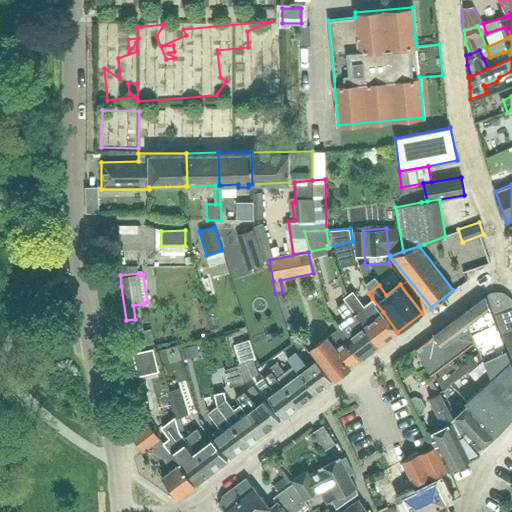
[(383,312),(372,298),(362,306),(351,291),(342,298),(344,301),(379,346),(397,332),(383,312)]
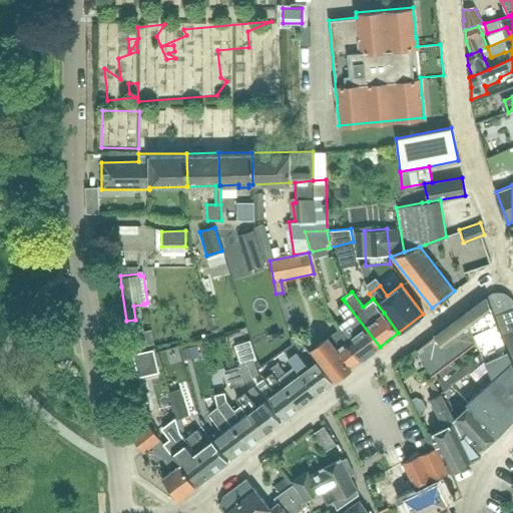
[(489,295),(487,297),(488,301),(493,315),(504,311),(512,307),(512,302),(512,301),(511,300),(510,298),(509,297),(508,296),(507,296),(506,295),(505,294),(503,294),(502,293),(500,293),(499,293),(497,292),(496,293),(495,293),(493,293),(492,293),(490,294),(489,295)]
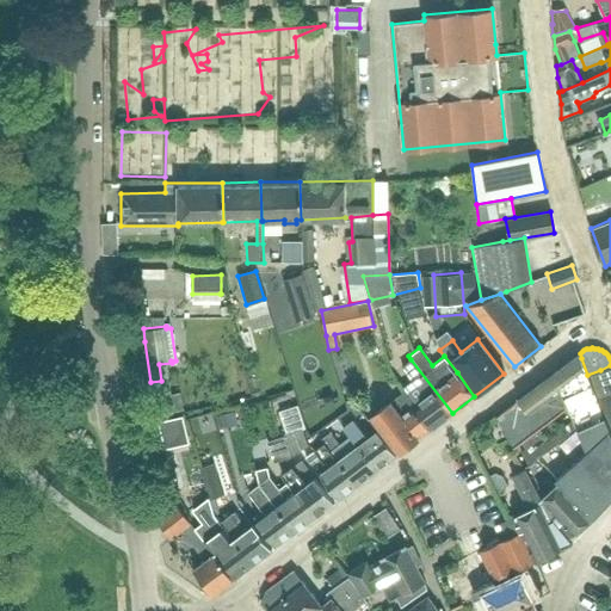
[(610,434),(609,430),(604,415),(597,399),(587,375),(581,358),(580,353),(551,374),(568,406),(574,417),(580,430),(579,431),(584,439),(591,452),(588,454),(573,464),(557,477),(593,517),(610,498),(610,434)]
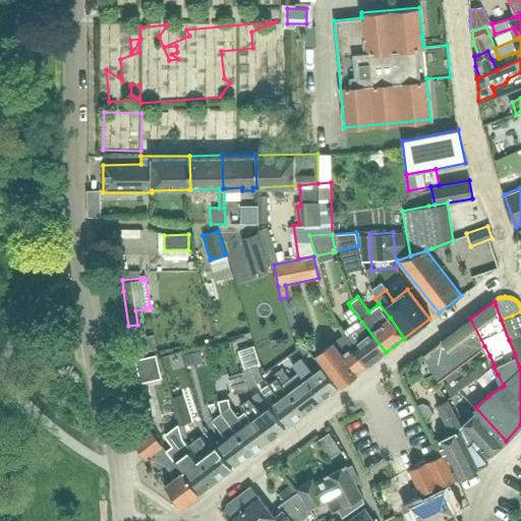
[(366,366),(386,352),(350,306),(343,312),(351,324),(341,331),(344,335),(352,346),(351,347),(366,366)]
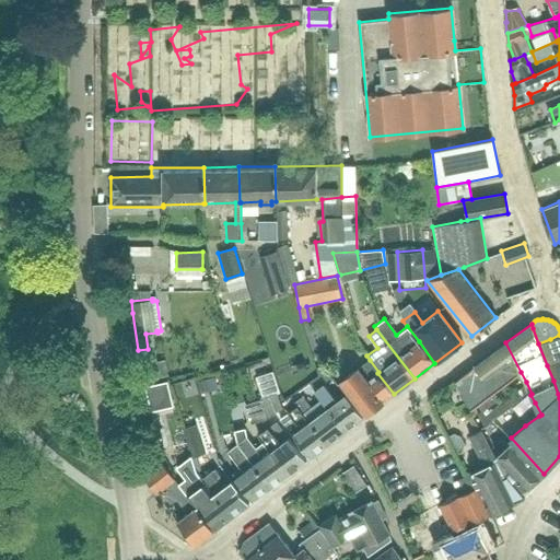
[(547,365),(559,361),(559,335),(550,339),(538,343),(547,365)]
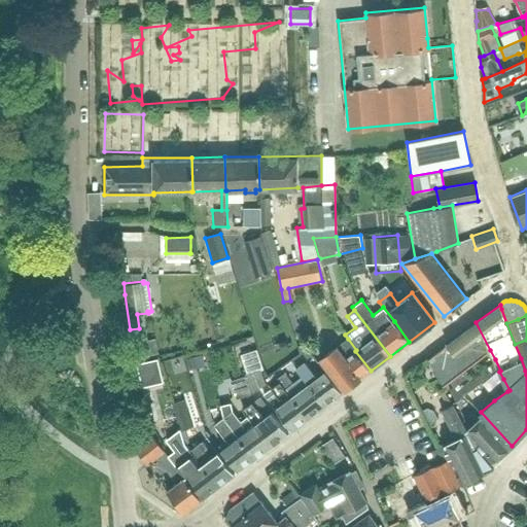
[(452,387),(468,375),(464,370),(490,350),(476,322),(428,358),(443,386),(448,382),(452,387)]
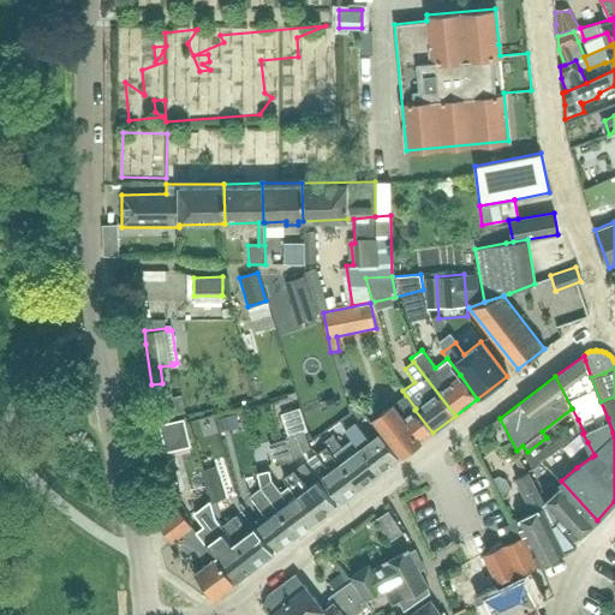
[(433,433),(415,410),(416,408),(406,395),(374,421),(401,457),(433,433)]
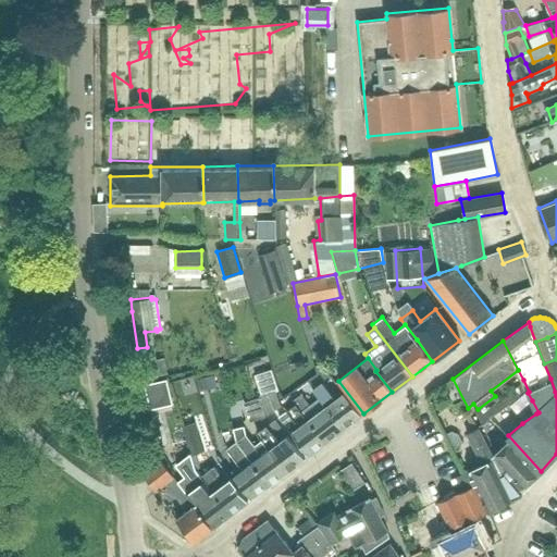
[(551,379),(556,376),(556,359),(544,363),(551,379)]
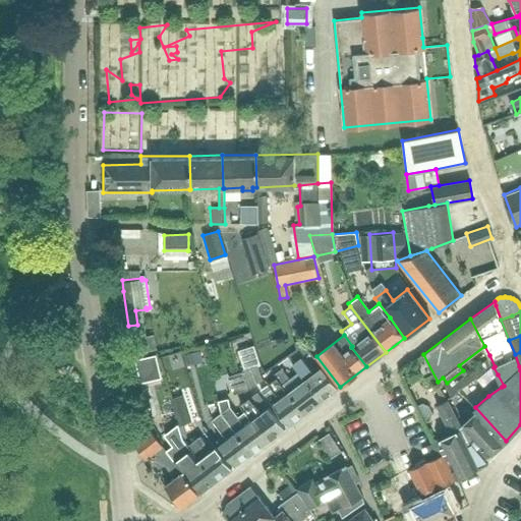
[(300,357),(301,356),(309,350),(300,339),(294,343),(296,350),(287,356),(291,361),(290,362),(297,371),(320,402),(336,390),(321,367),(312,373),(300,357)]
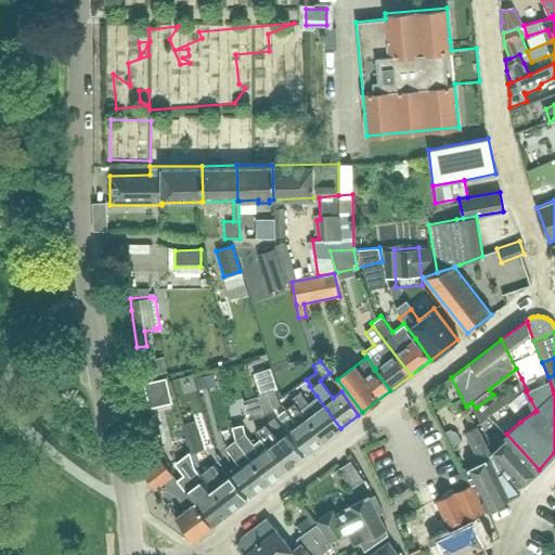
[(254,374),(260,394),(274,389),(275,389),(278,389),(271,368),(254,374)]
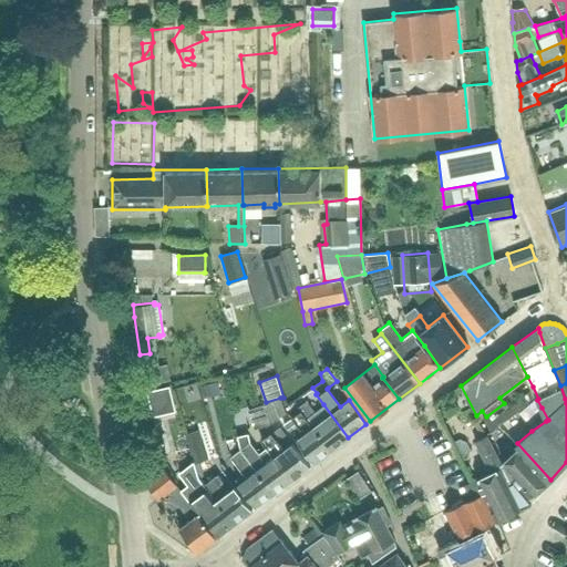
[(152,410),(153,414),(176,409),(171,385),(168,385),(147,391),(152,410)]
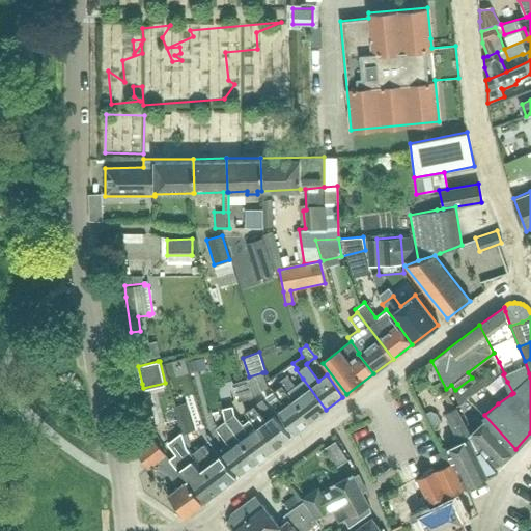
[(262,372),(249,376),(246,378),(252,395),(269,387),(267,383),(263,372),(262,372)]
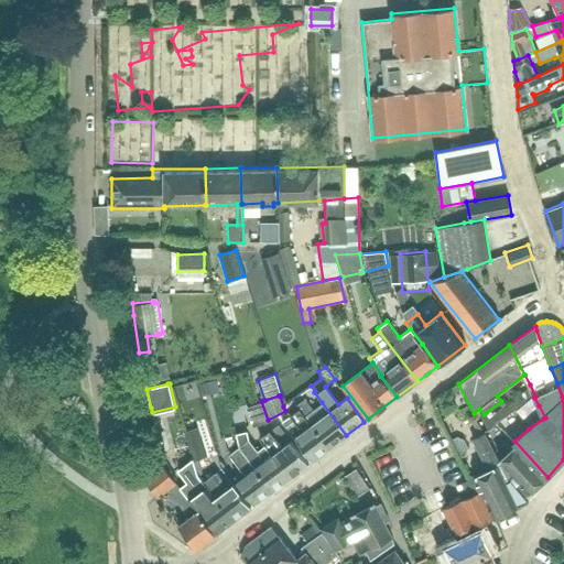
[(304,415),(328,448),(346,435),(322,402),(311,410),(304,400),(296,405),(299,408),(304,415)]
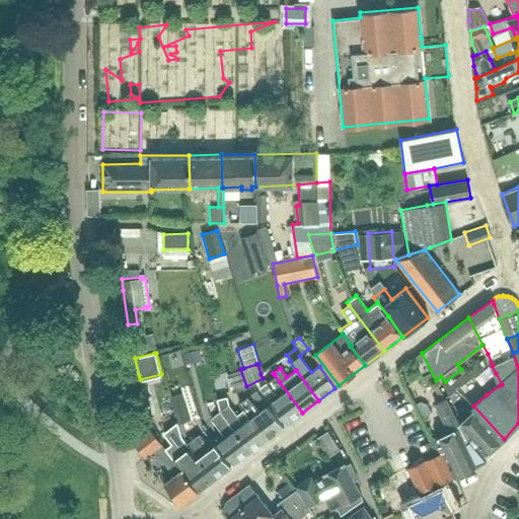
[(268,380),(273,388),(280,396),(270,403),(286,425),(302,413),(280,382),(275,375),(268,380)]
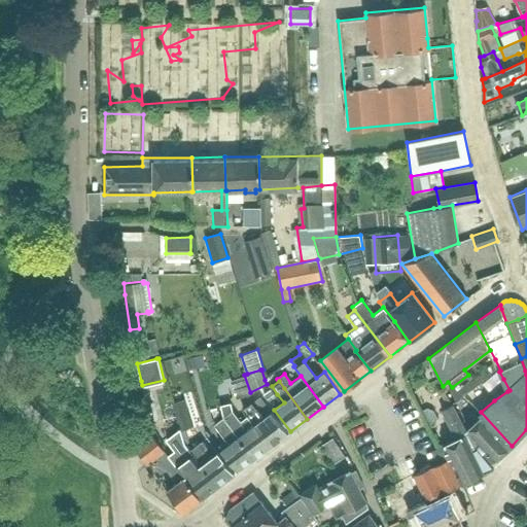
[(473,449),(476,447),(473,445),(469,440),(466,432),(465,430),(444,390),(440,393),(447,408),(443,410),(457,437),(442,445),(461,485),(493,469),(478,450),(476,451),(473,449)]
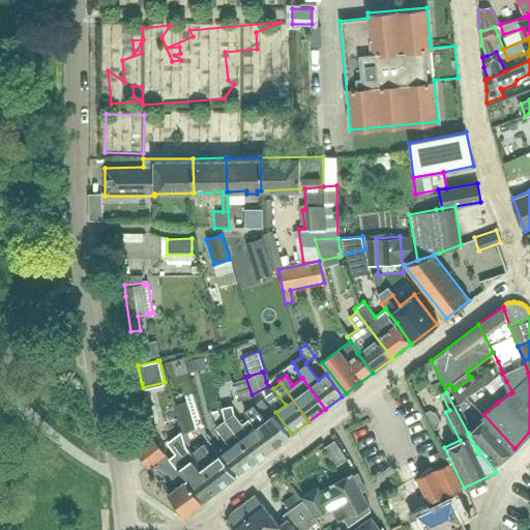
[(169,410),(179,436),(196,430),(186,403),(169,410)]
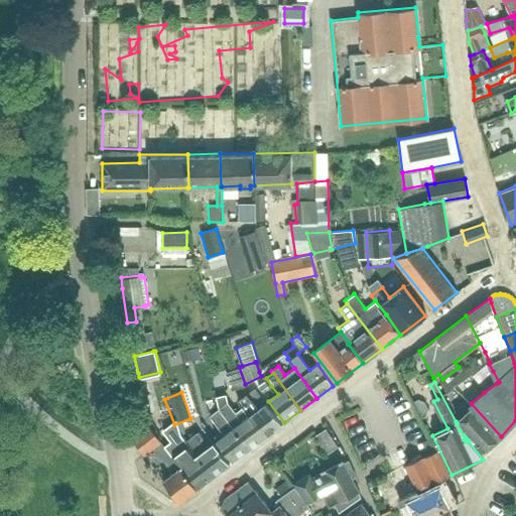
[(248,449),(264,437),(248,416),(249,416),(241,406),(235,411),(228,402),(225,393),(215,395),(219,410),(220,411),(226,419),(248,449)]
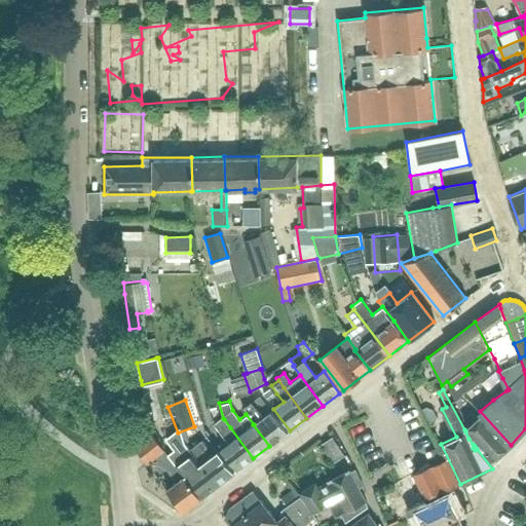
[(253,424),(269,446),(288,433),(271,411),(263,417),(252,402),(242,409),(246,414),(254,424),(253,424)]
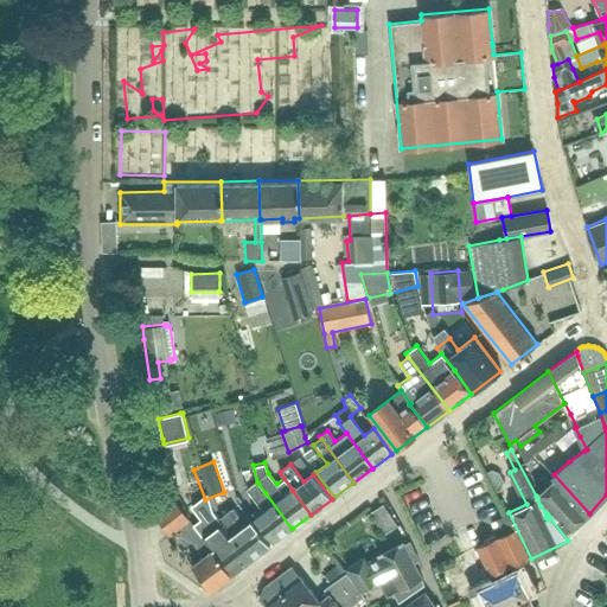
[(545,512),(548,515),(553,512),(568,529),(589,515),(589,513),(554,474),(553,475),(554,479),(536,496),(537,498),(541,506),(545,512)]
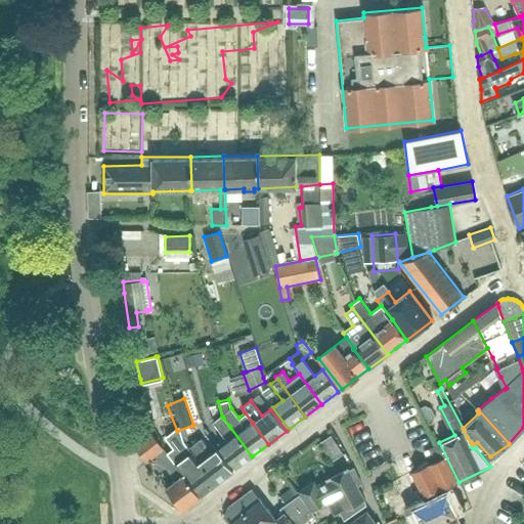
[(235,469),(252,456),(229,426),(223,418),(222,417),(214,423),(225,437),(217,443),(235,469)]
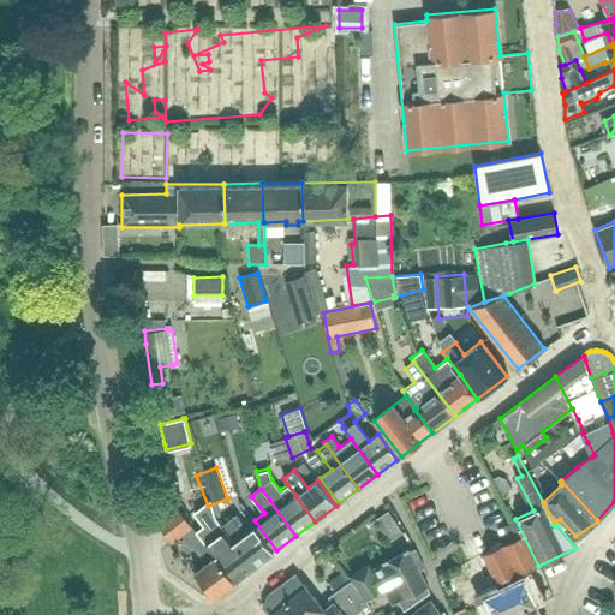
[(198,537),(195,532),(191,527),(193,526),(178,506),(157,523),(173,543),(178,538),(187,551),(192,549),(196,550),(206,563),(195,572),(214,598),(234,583),(198,537)]
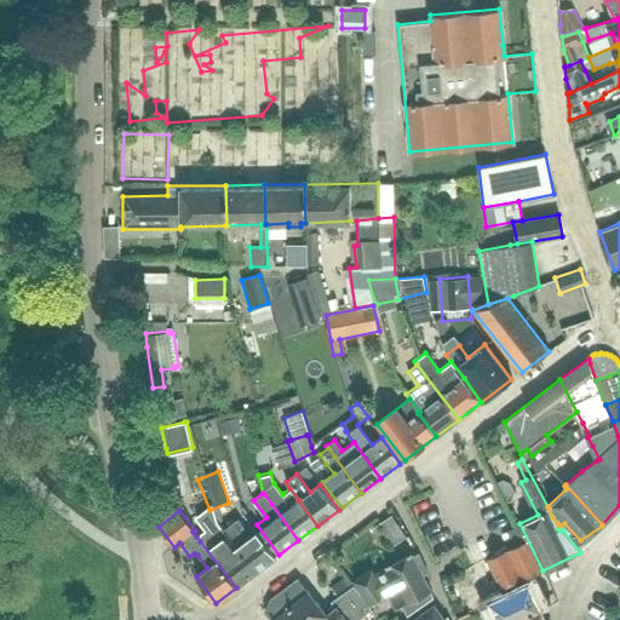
[(236,520),(223,530),(235,547),(256,573),(275,558),(256,533),(246,539),(239,530),(242,528),(236,520)]
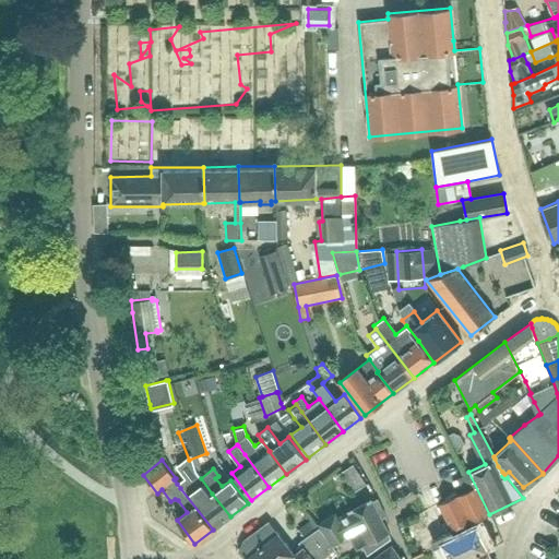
[(467,473),(456,477),(464,491),(458,495),(471,523),(488,514),(467,473)]
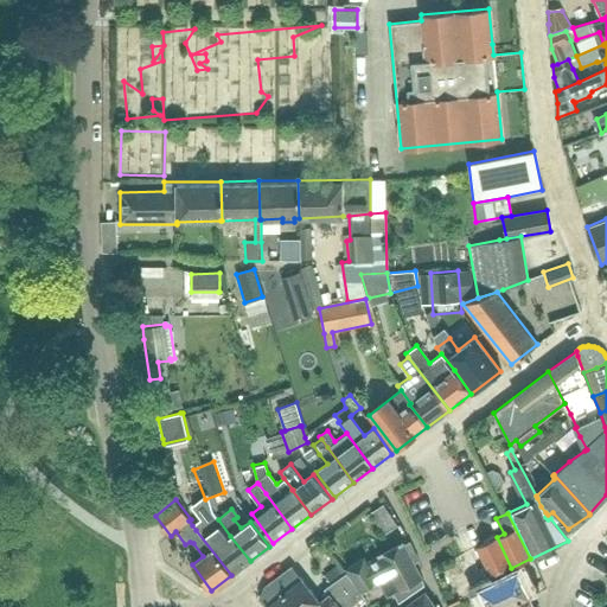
[(230,536),(218,519),(209,526),(202,517),(192,525),(196,530),(231,575),(250,561),(230,536)]
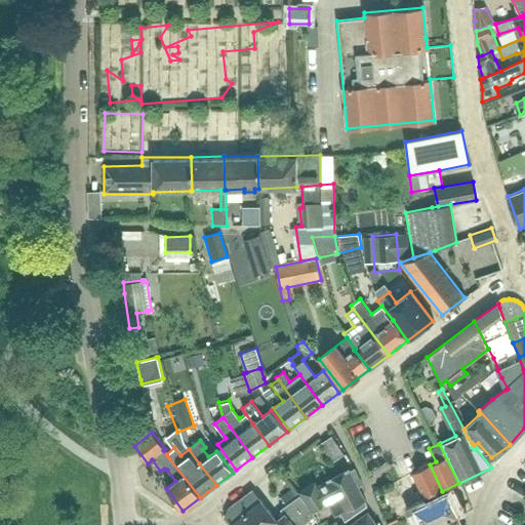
[(430,465),(411,473),(413,477),(425,499),(426,499),(442,491),(430,465)]
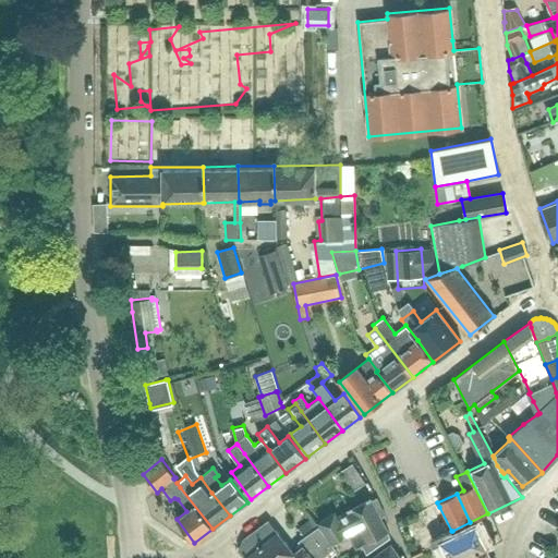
[(372,500),(371,498),(349,510),(350,514),(358,530),(365,544),(366,543),(371,550),(390,537),(388,532),(380,518),(372,500)]
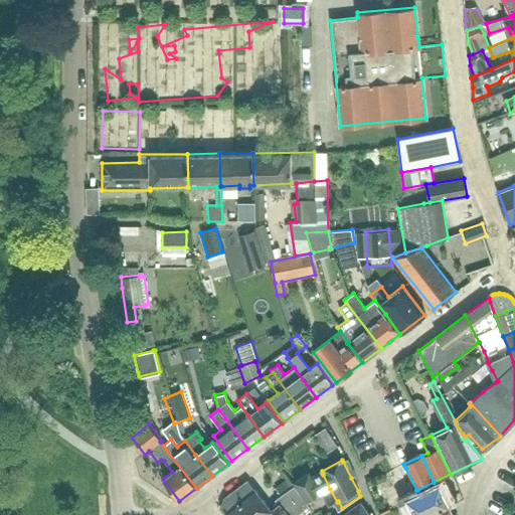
[(330,489),(323,475),(322,471),(312,477),(310,473),(295,483),(307,502),(321,493),(328,507),(337,502),(330,489)]
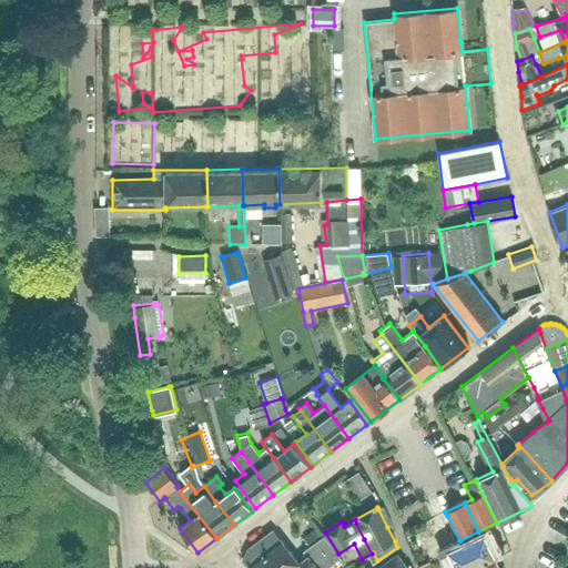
[(247,567),(293,567),(298,564),(272,530),(244,551),(243,561),(247,567)]
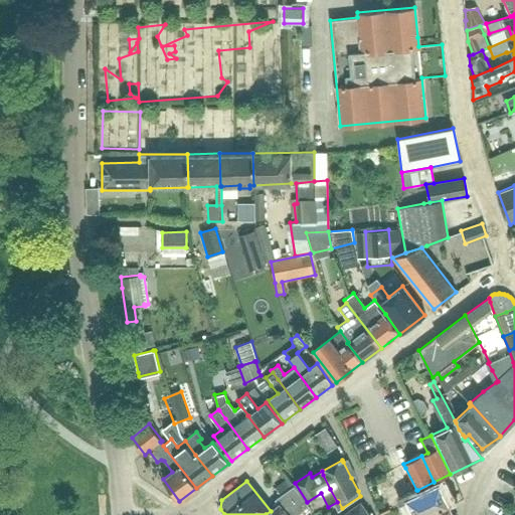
[(266,514),(298,514),(308,506),(293,486),(275,500),(278,504),(271,511),(266,514)]
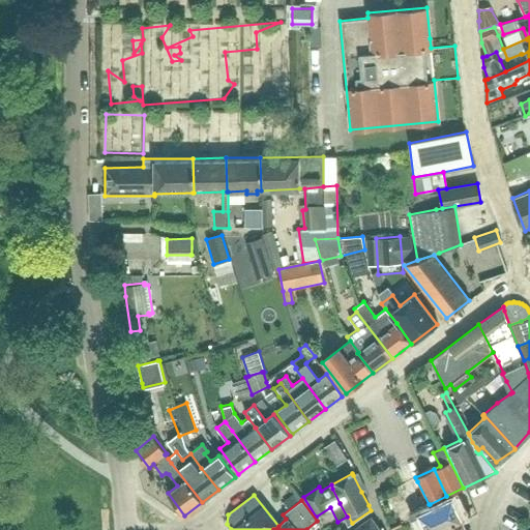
[(432,509),(430,504),(429,504),(409,513),(412,520),(419,516),(425,529),(445,529),(463,522),(451,500),(432,509)]
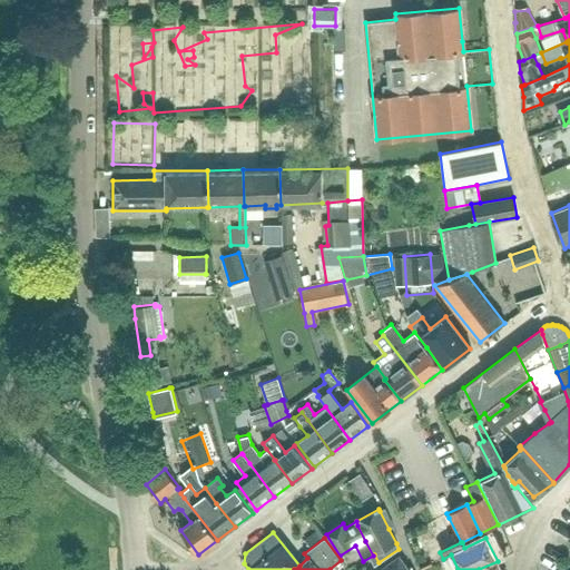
[(406,569),(397,558),(381,569),(406,569)]
